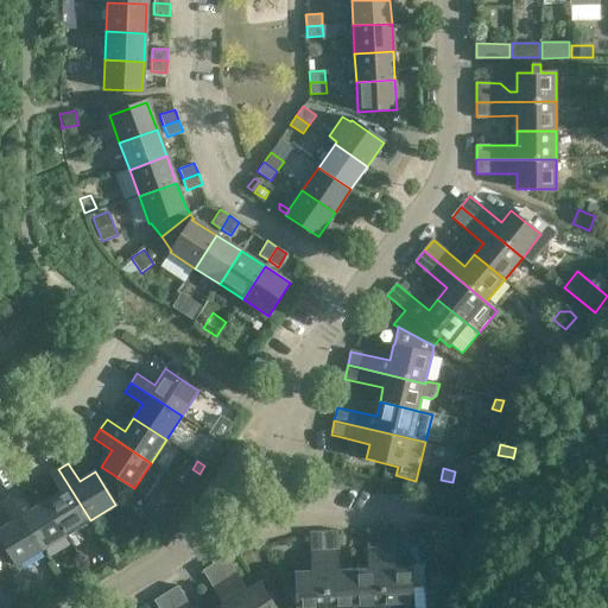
[(49,475),(61,493),(45,502),(65,536),(90,520),(58,469),(49,475)]
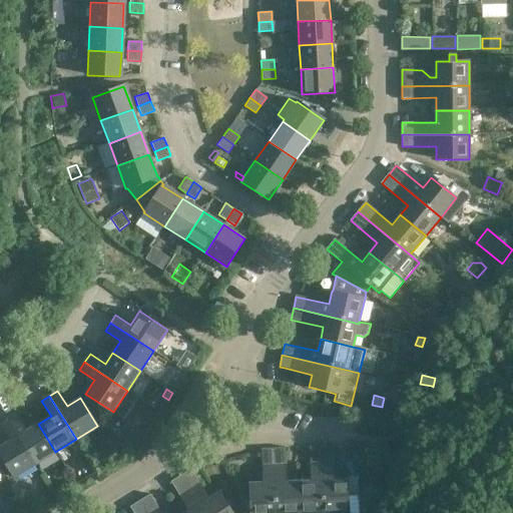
[(35,464),(55,452),(38,424),(26,432),(16,416),(8,421),(35,464)]
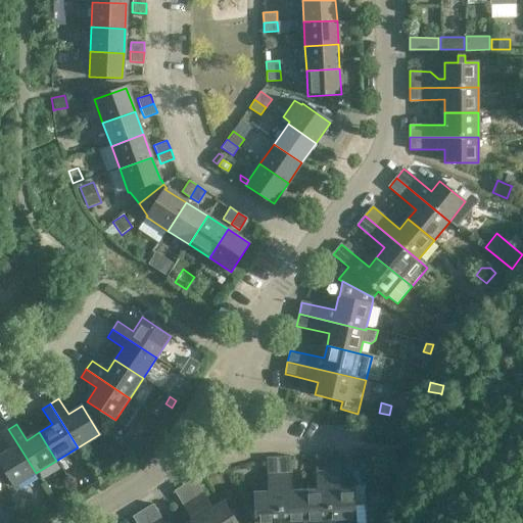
[(0,434),(10,450),(0,456),(0,464),(14,486),(36,473),(8,429),(0,434)]
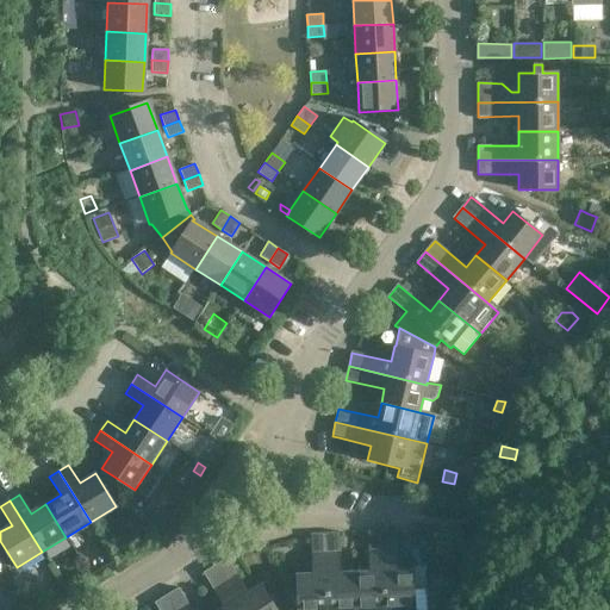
[(142,540),(151,534),(144,524),(136,530),(142,540)]
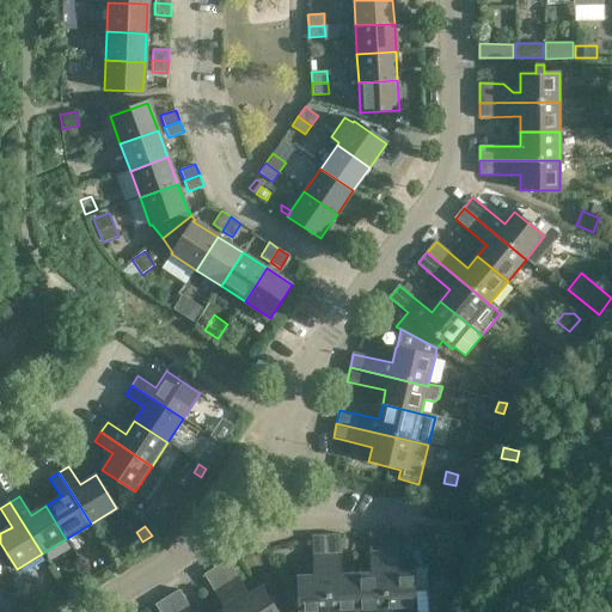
[(371,575),(356,575),(357,611),(386,611),(383,533),(368,534),(371,575)]
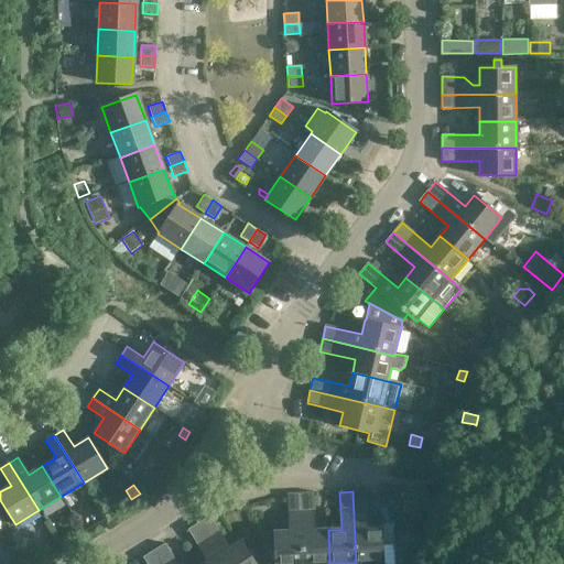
[(367,529),(366,491),(353,491),(356,563),(393,563),(393,545),(382,545),(382,528),(367,529)]
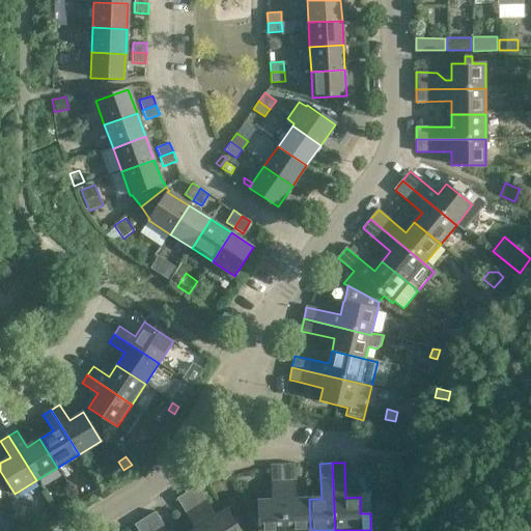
[(259,530),(285,530),(283,465),(271,466),(272,501),(259,501),(259,502),(248,503),(249,514),(252,525),(260,525),(259,530)]
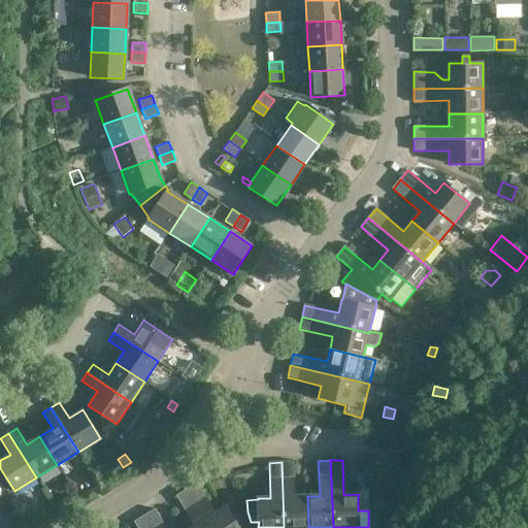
[(295,497),(294,462),(282,462),(284,527),(308,527),(307,496),(295,497)]
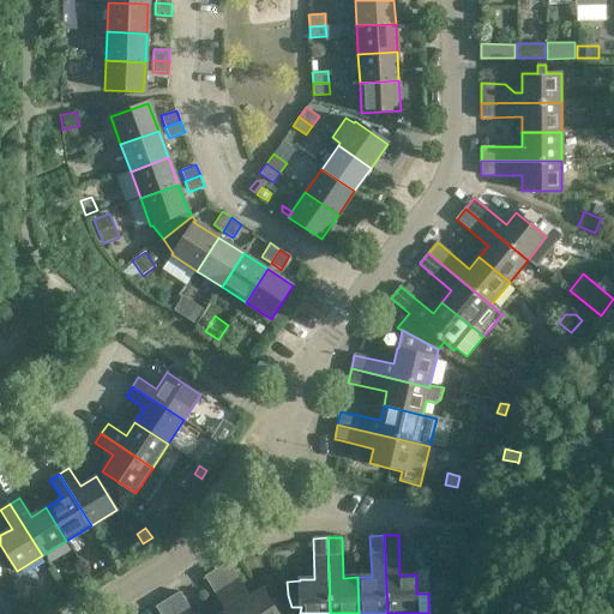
[(122,549),(114,543),(112,548),(119,553),(122,549)]
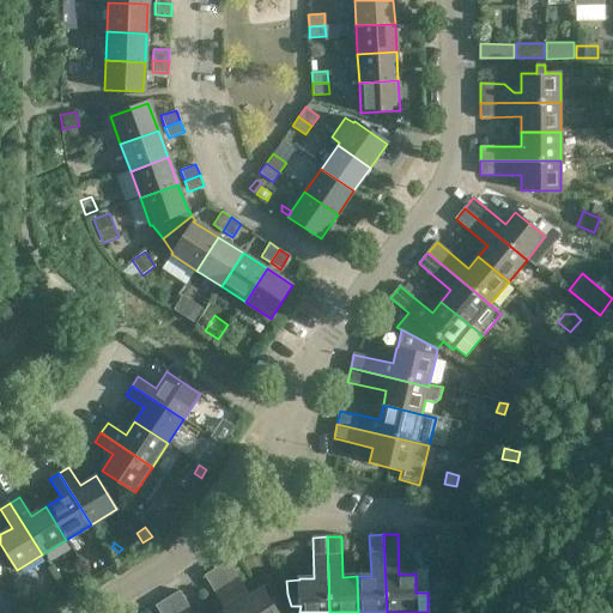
[(216,568),(243,612),(279,612),(262,587),(249,595),(228,560),(216,568)]
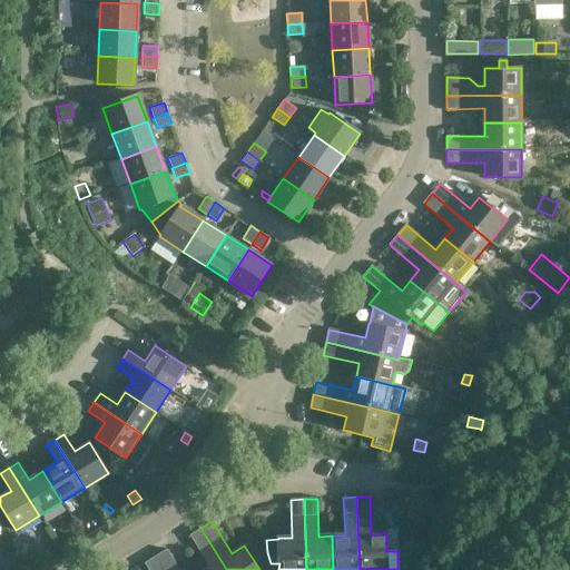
[(226,569),(200,528),(189,534),(209,567),(204,569),(226,569)]
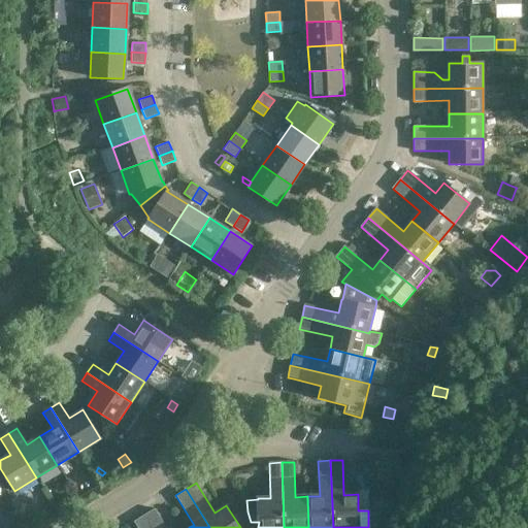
[(165,527),(154,508),(143,515),(151,527),(165,527)]
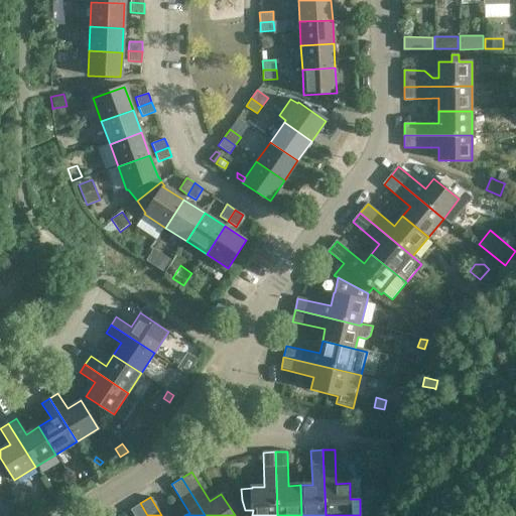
[(147,515),(140,503),(130,510),(133,515),(147,515)]
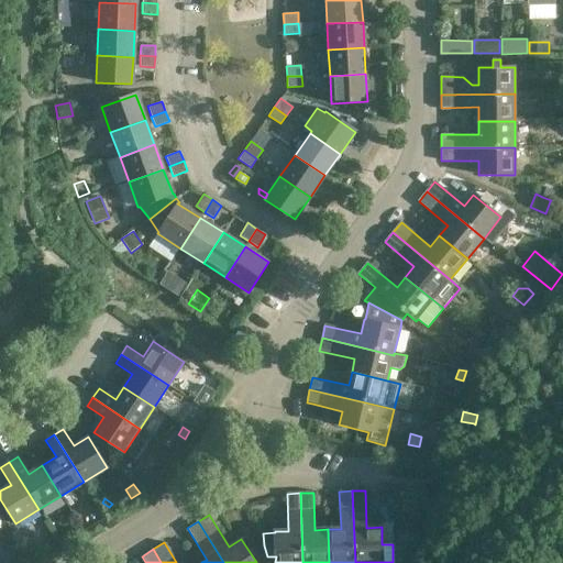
[(0,562),(8,562),(14,561),(11,551),(0,554),(0,562)]
